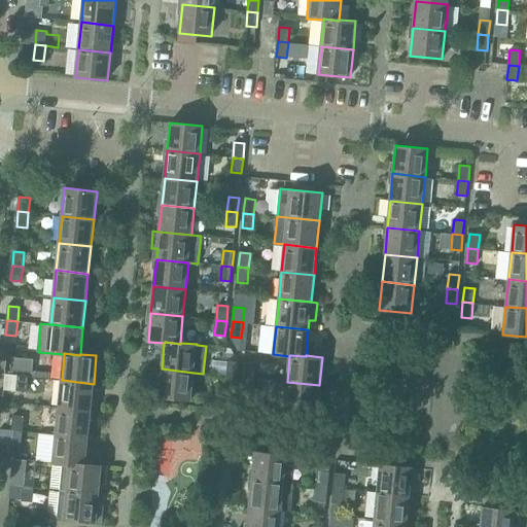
[(35,359),(12,357),(11,372),(33,374),(35,359)]
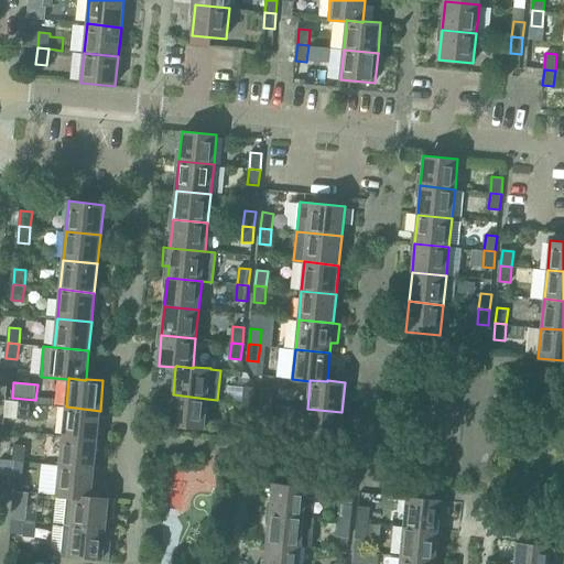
[(245,387),(243,402),(255,403),(256,388),(245,387)]
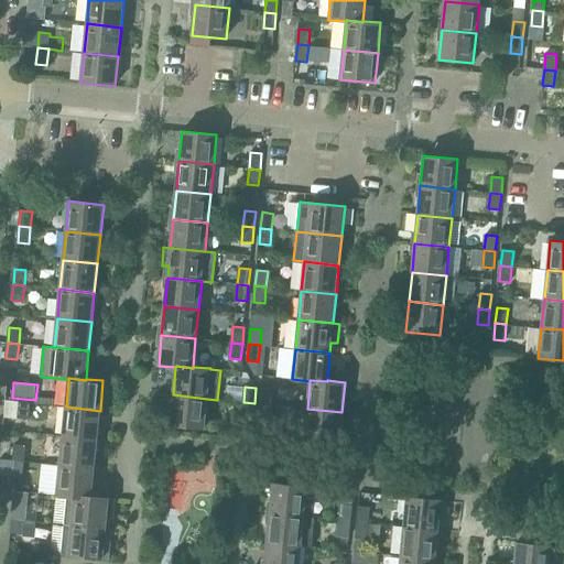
[(262,388),(260,404),(272,405),(273,389),(262,388)]
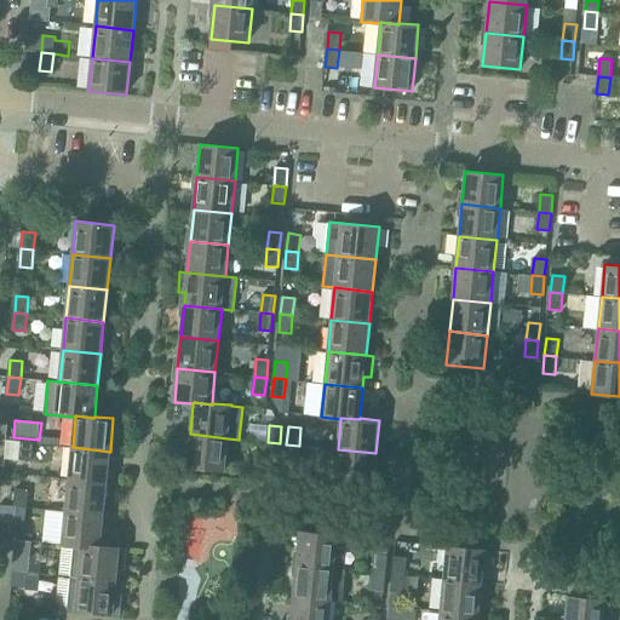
[(228,438),(190,434),(187,468),(224,471),(228,438)]
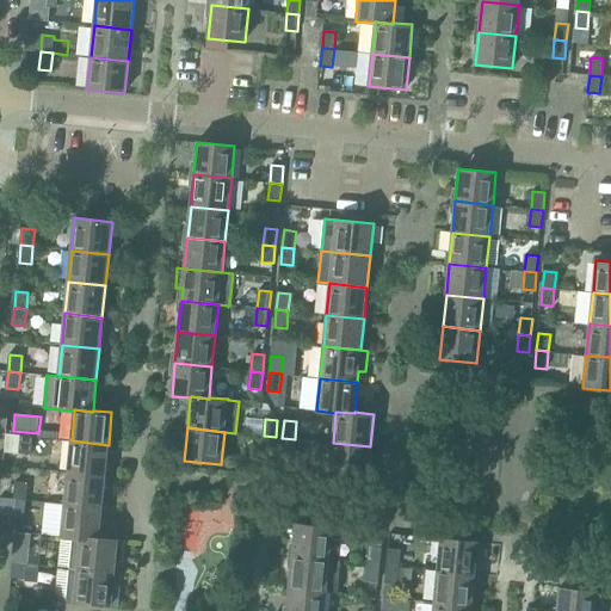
[(32,437),(20,436),(19,452),(31,454),(32,437)]
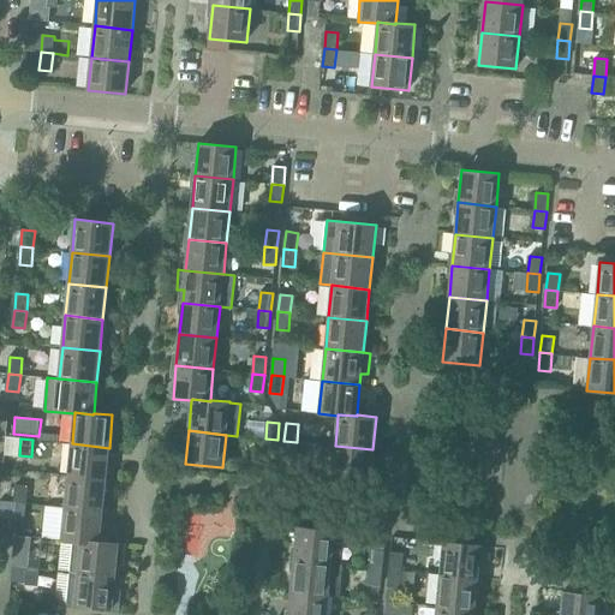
[(278,440),(266,439),(263,455),(275,457),(278,440)]
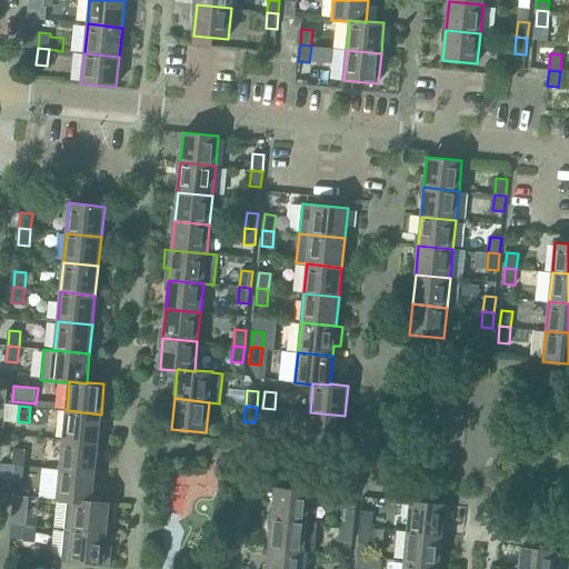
[(275,409),(262,408),(261,423),(272,425),(275,409)]
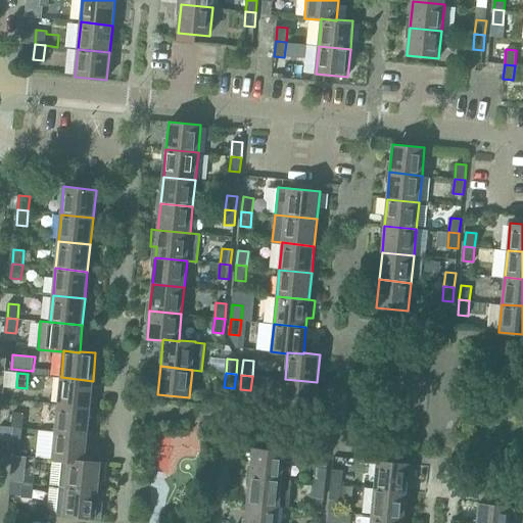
[(61,377),(58,405),(90,408),(93,381),(61,377)]
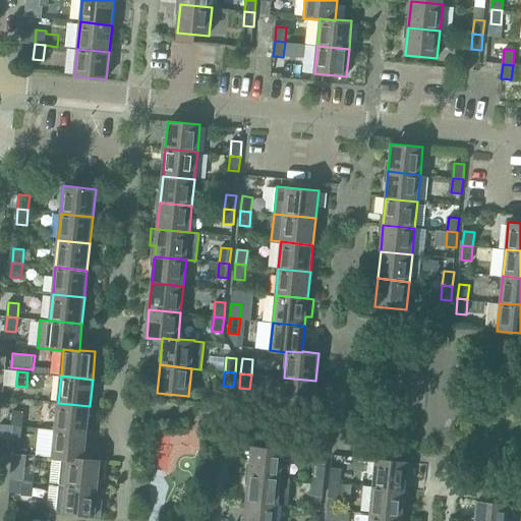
[(315,381),(284,378),(281,405),(312,408),(315,381)]
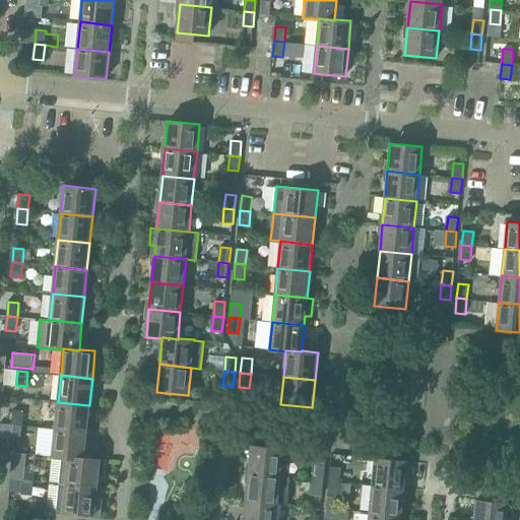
[(58,402),(55,429),(86,432),(89,405),(58,402)]
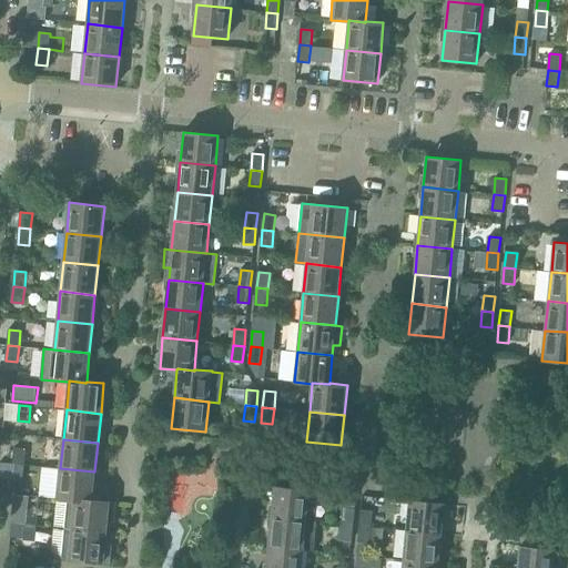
[(14,448),(13,464),(24,465),(26,449),(14,448)]
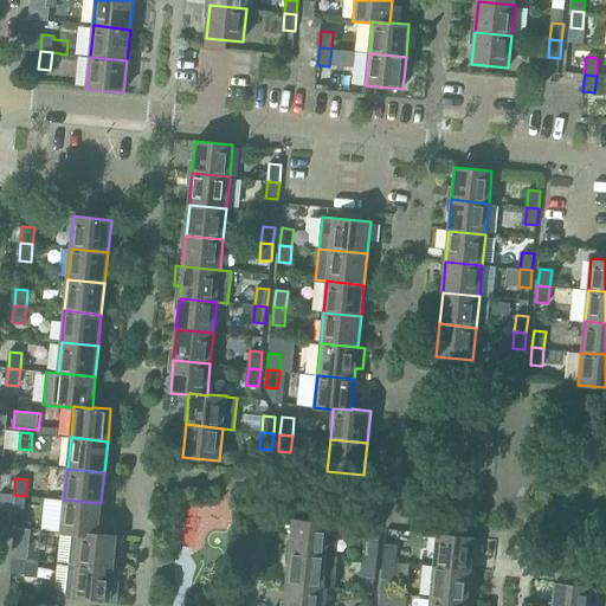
[(26,496),(14,495),(12,511),(24,513),(26,496)]
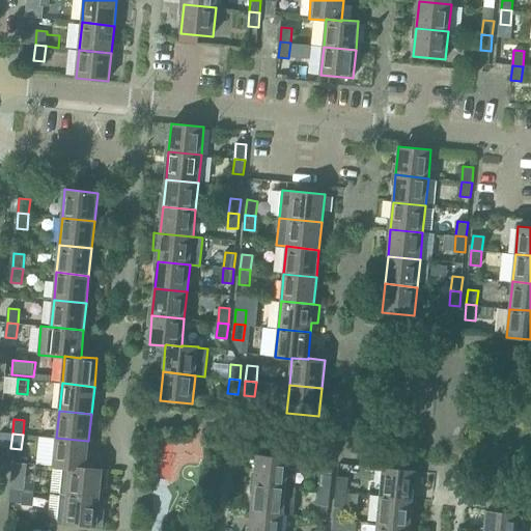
[(63,468),(70,468),(70,467),(86,469),(86,468),(88,441),(56,438),(53,467),(63,468)]
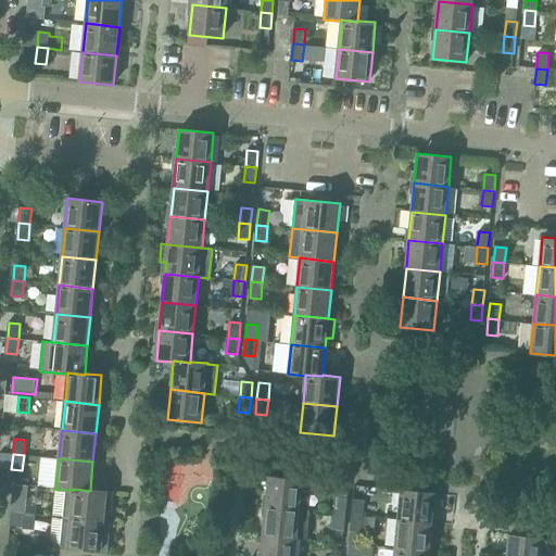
[(269,477),(266,506),(300,509),(303,480),(269,477)]
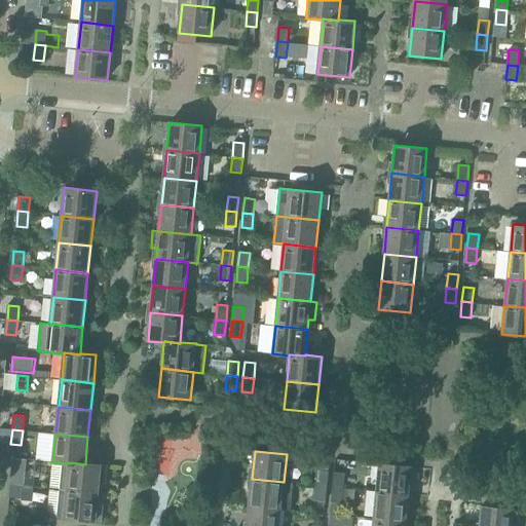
[(63,463),(61,489),(99,493),(100,484),(106,484),(108,465),(85,463),(85,464),(69,462),(69,463),(63,463)]
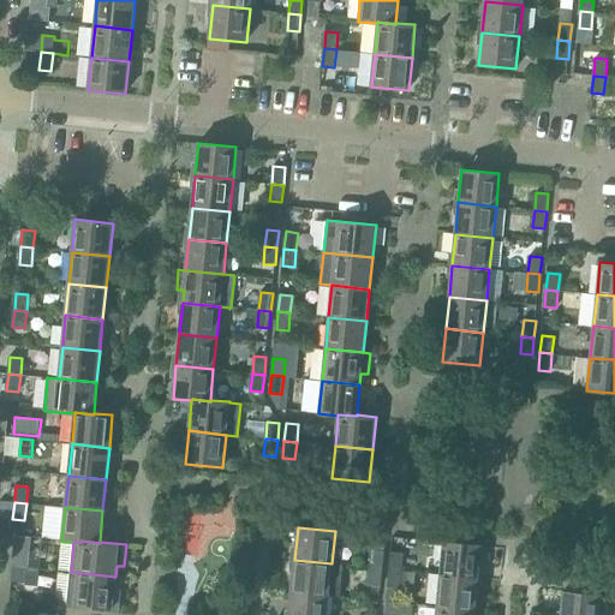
[(443,542),(440,574),(478,578),(479,567),(485,567),(488,547),(443,542)]
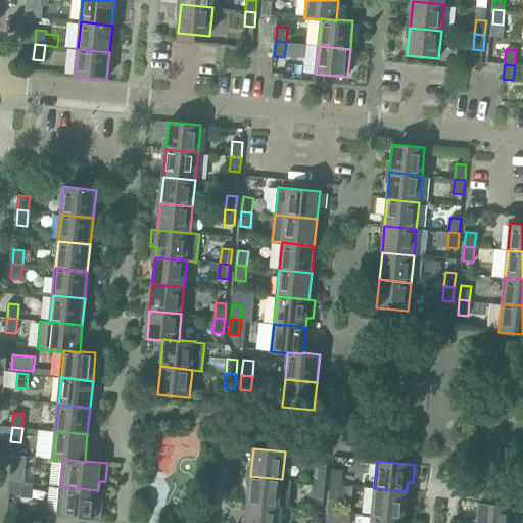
[(12,465),(11,481),(22,482),(24,469),(25,466),(12,465)]
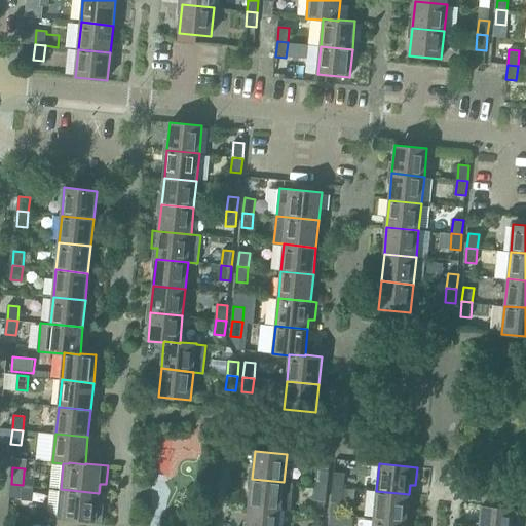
[(318,471),(316,485),(327,486),(329,472),(318,471)]
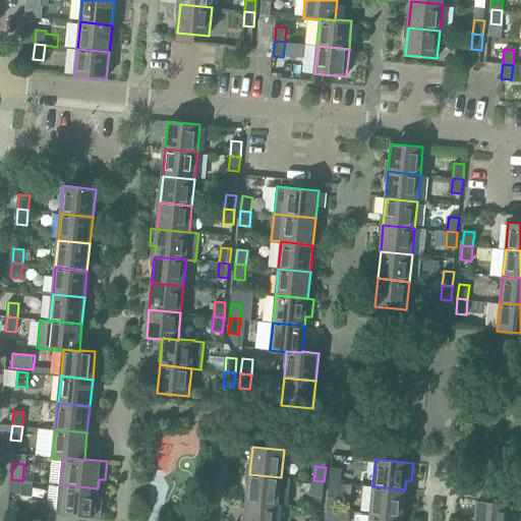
[(332,467),(330,482),(340,483),(342,469),(332,467)]
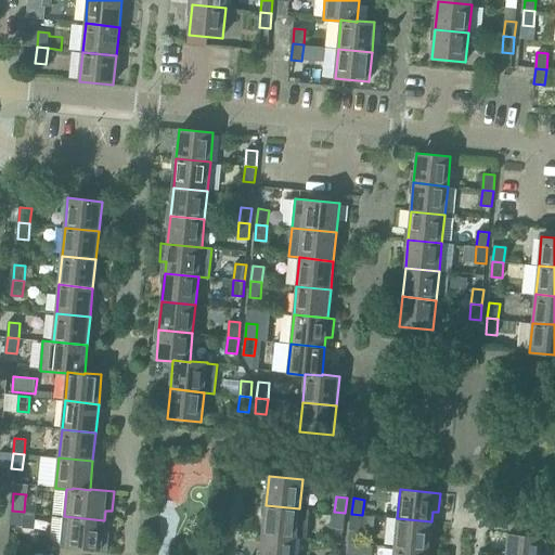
[(266,505),(262,533),(296,537),(307,538),(309,510),(299,508),(266,505)]
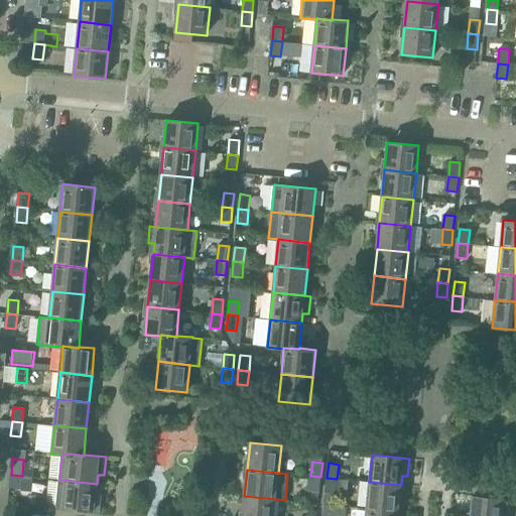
[(33,477),(23,476),(21,491),(31,491),(33,477)]
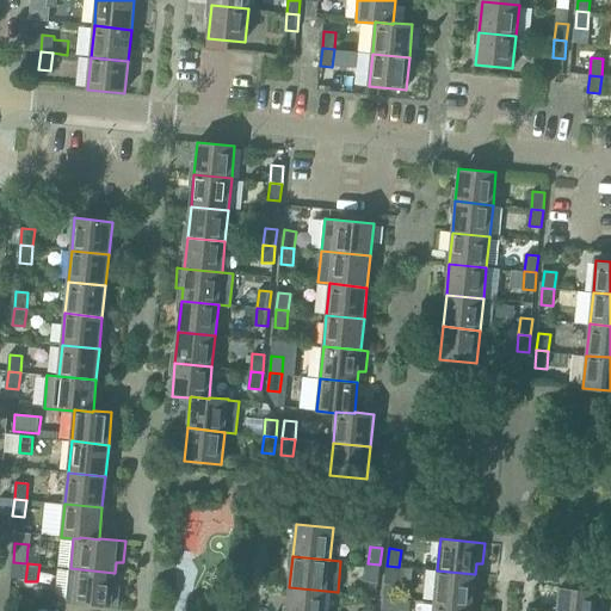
[(380,565),(368,563),(366,580),(378,581),(380,565)]
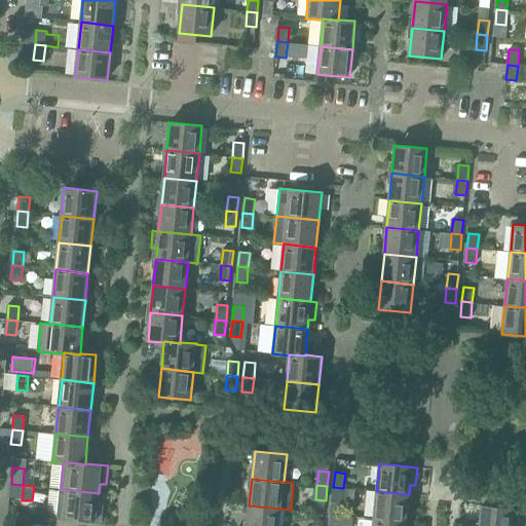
[(343,488),(333,487),(332,501),(342,502),(343,488)]
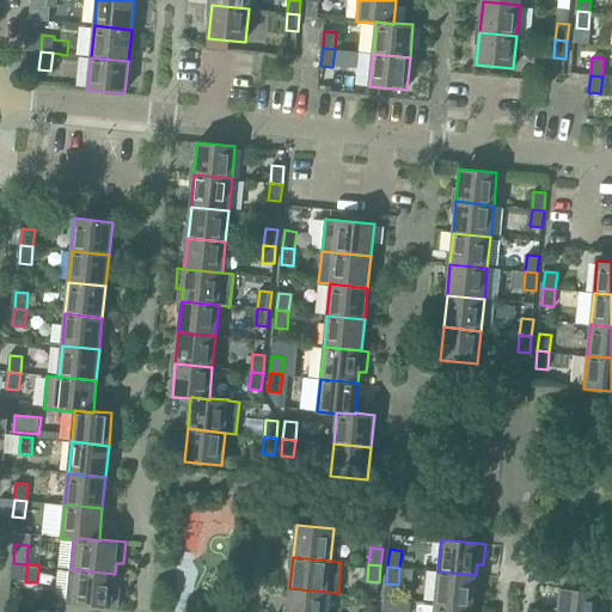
[(115,574),(71,569),(67,601),(118,607),(121,586),(114,585),(115,574)]
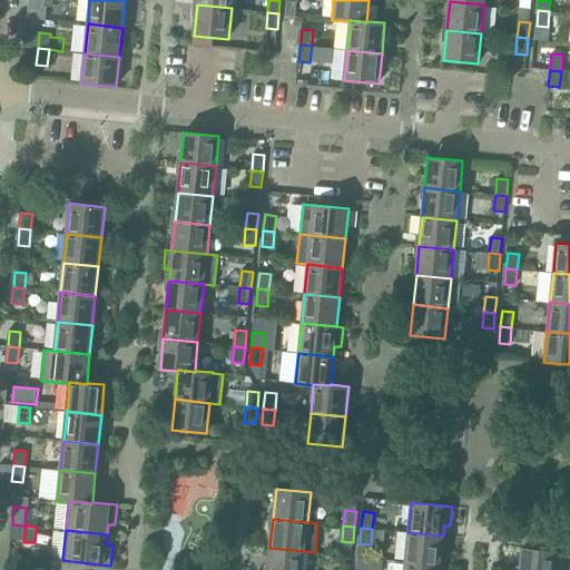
[(408,532),(405,561),(440,564),(443,536),(408,532)]
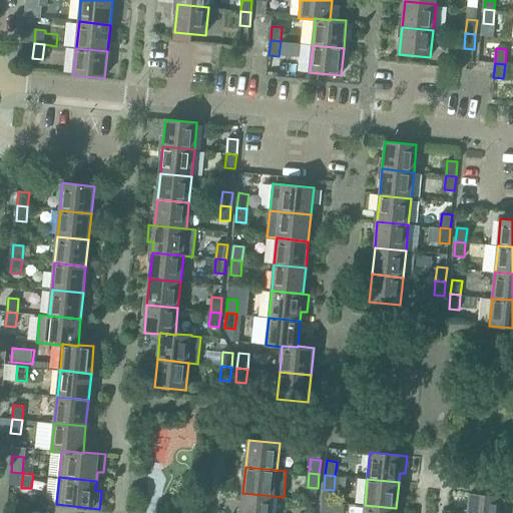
[(242,493),(240,512),(272,512),(274,496),(242,493)]
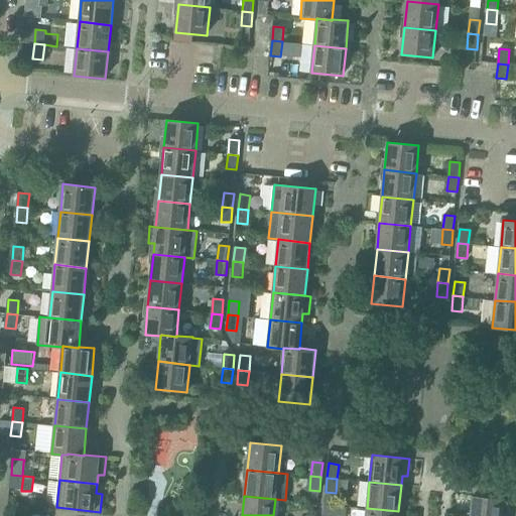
[(473,496),(470,515),(502,515),(504,500),(473,496)]
